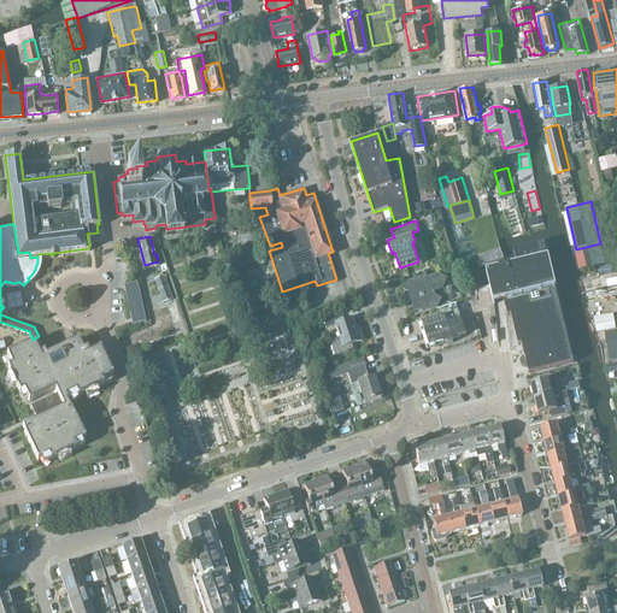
[(517,263),(487,270),(494,301),(504,299),(507,313),(509,313),(509,312),(511,312),(518,342),(519,342),(519,341),(522,341),(524,353),(523,354),(522,354),(521,355),(521,357),(521,358),(521,359),(521,360),(522,361),(522,363),(523,363),(524,364),(526,364),(527,364),(528,364),(529,370),(574,359),(545,240),(513,248),(517,263)]
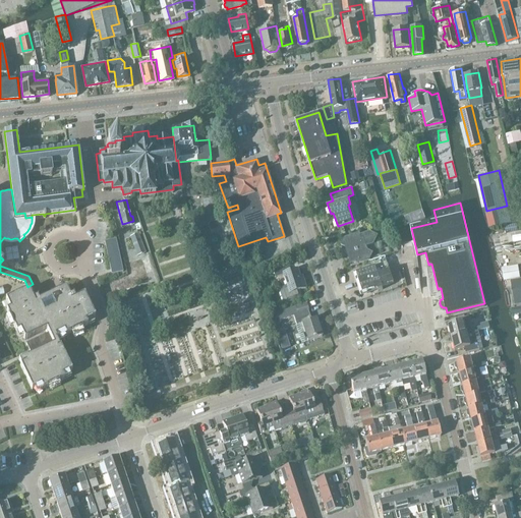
[(367,248),(365,244),(373,241),(378,234),(369,230),(360,233),(359,231),(345,236),(342,242),(348,246),(350,251),(348,252),(351,261),(357,259),(357,261),(369,256),(372,250),(367,248)]
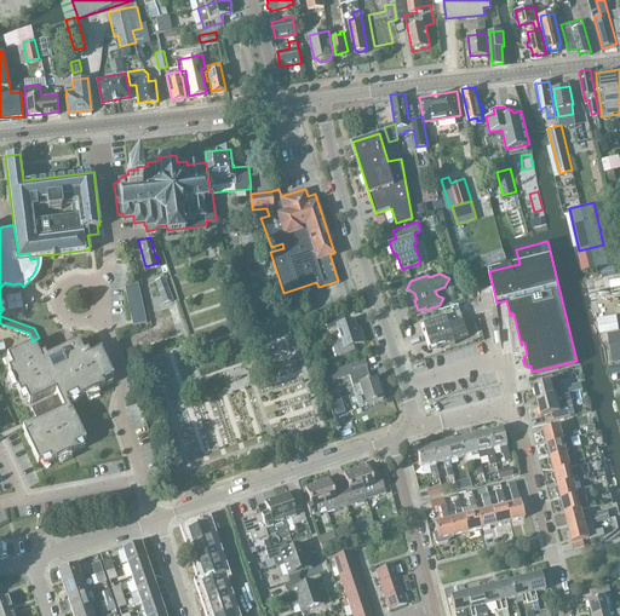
[(165,275),(155,278),(164,301),(173,298),(165,275)]
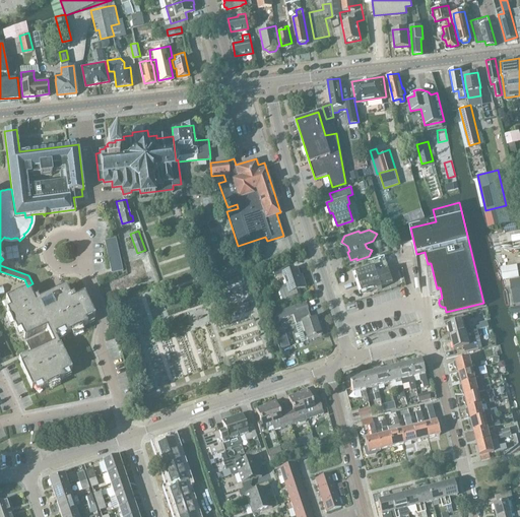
[(104,240),(112,272),(123,270),(116,237),(104,240)]
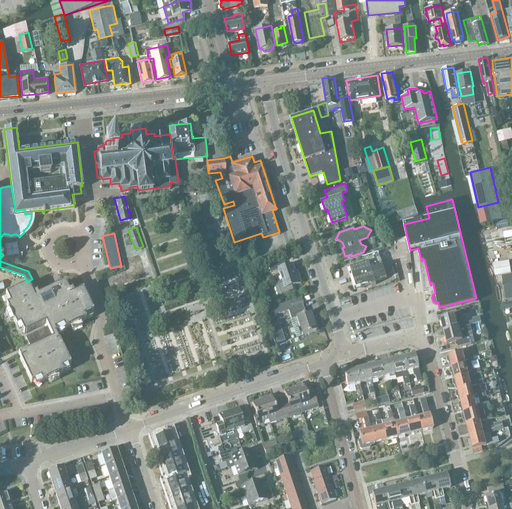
[(379,251),(362,256),(365,262),(350,267),(357,286),(370,282),(371,285),(376,283),(375,280),(387,276),(383,264),(379,251)]
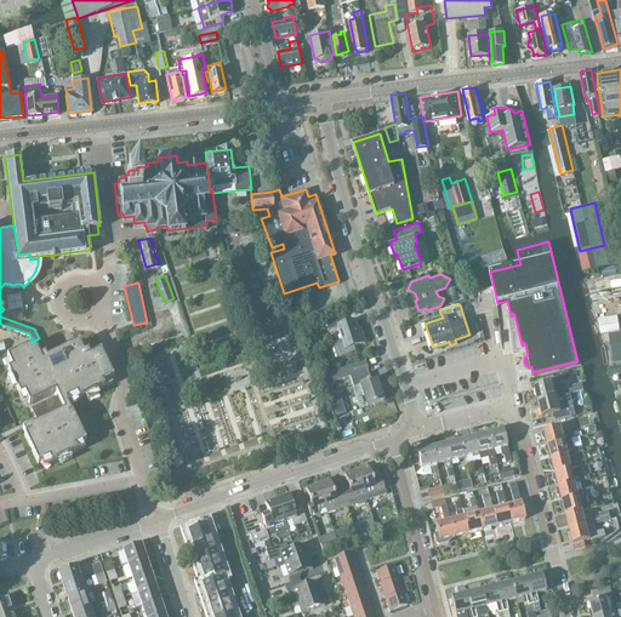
[(325,320),(328,327),(337,325),(342,337),(337,340),(334,344),(339,356),(342,358),(358,353),(359,349),(357,343),(365,341),(362,331),(358,332),(353,319),(345,321),(342,314),(325,320)]
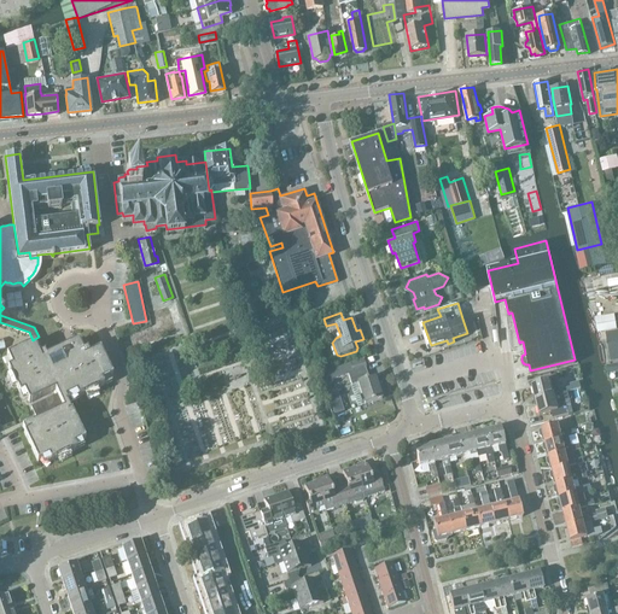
[(315,325),(324,322),(321,314),(312,317),(315,325)]
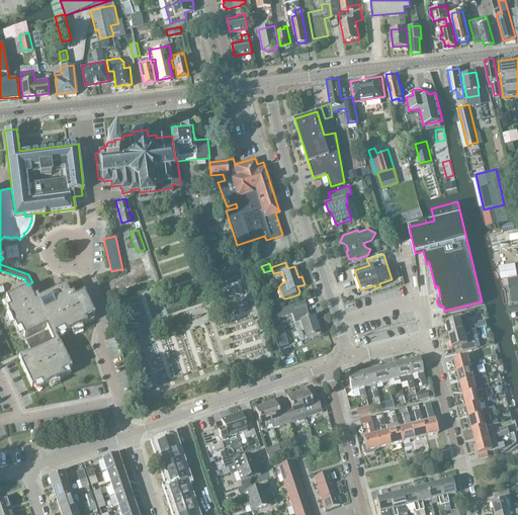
[(517,275),(509,277),(512,302),(517,299),(517,275)]
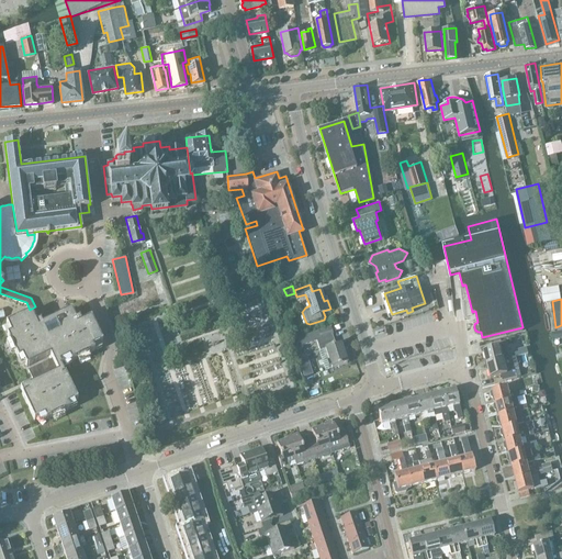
[(93,348),(92,344),(102,339),(91,315),(81,320),(79,315),(76,316),(71,308),(42,321),(35,306),(30,310),(6,321),(10,331),(7,333),(18,356),(21,354),(26,364),(49,353),(57,369),(30,382),(30,381),(20,387),(22,391),(21,391),(34,417),(44,413),(46,417),(69,406),(67,402),(77,398),(65,371),(64,371),(60,364),(93,348)]
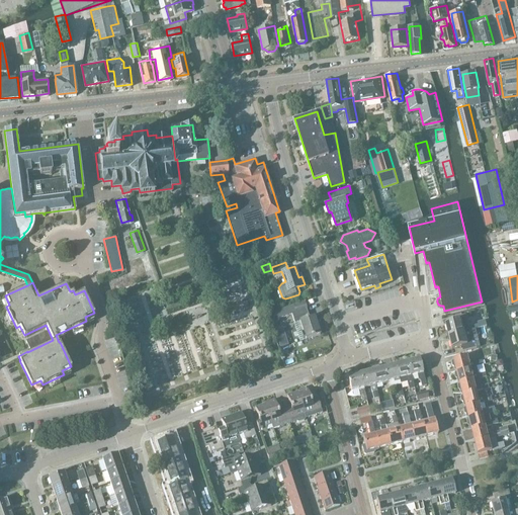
[(293,303),(275,309),(277,316),(292,312),(295,321),(300,319),(306,337),(320,333),(314,314),(309,316),(307,308),(308,307),(305,299),(293,303)]
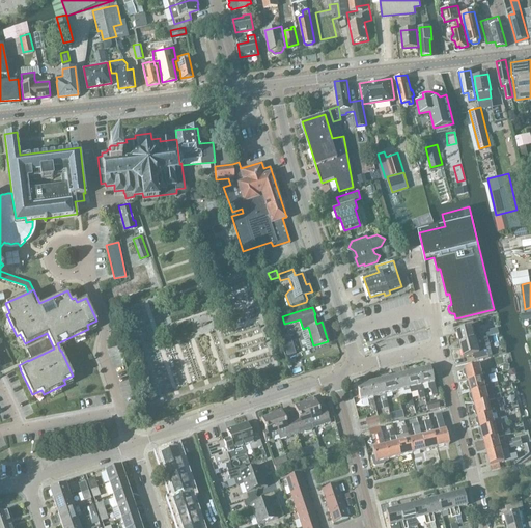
[(481,337),(477,321),(466,324),(467,328),(456,330),(459,342),(476,338),(481,337)]
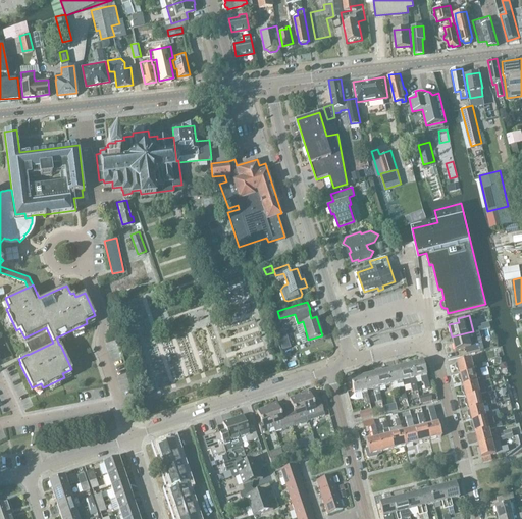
[(489,320),(477,323),(479,329),(490,326),(489,320)]
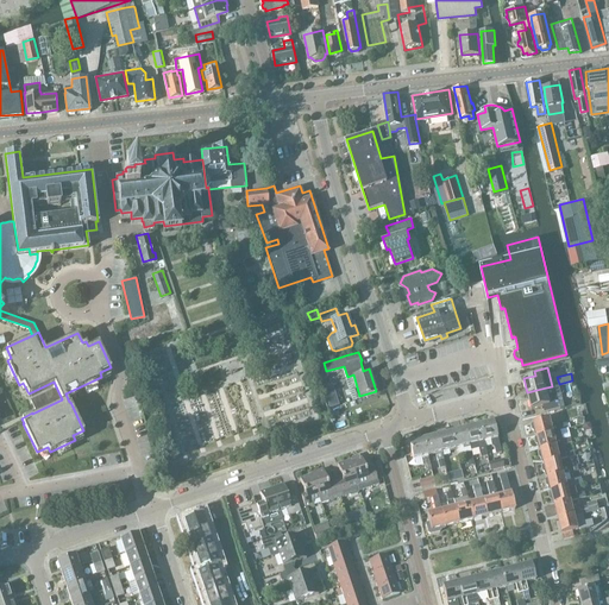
[(322,384),(326,395),(336,391),(332,382),(322,384)]
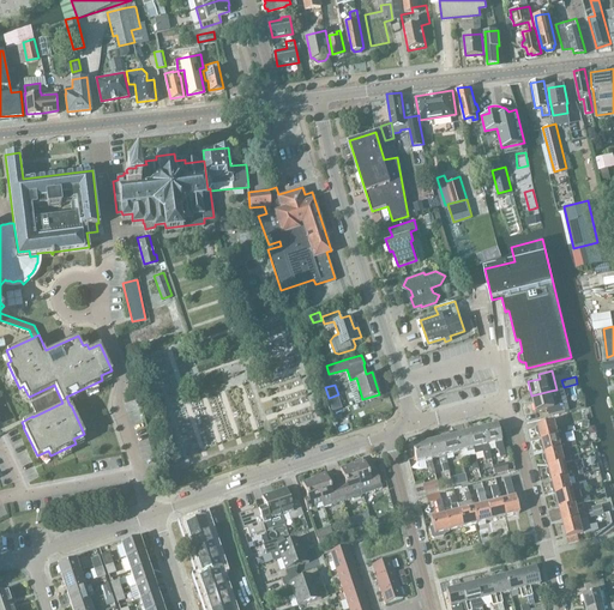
[(557,390),(551,391),(531,396),(536,410),(547,408),(549,414),(565,409),(564,402),(563,403),(560,397),(566,396),(564,387),(557,390)]
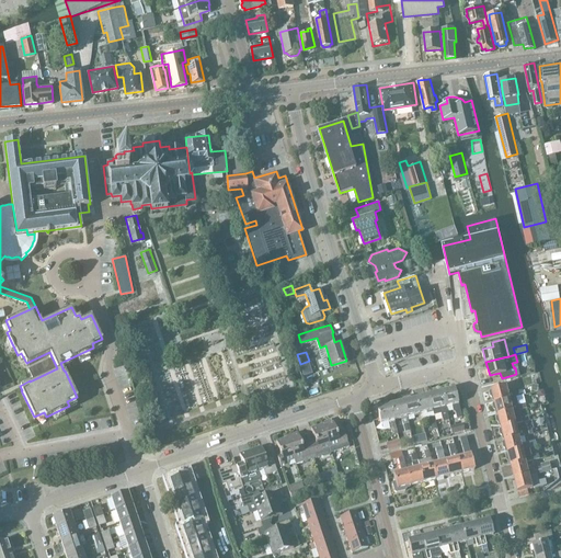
[(491,388),(490,389),(491,394),(492,395),(493,394),(495,400),(517,395),(524,393),(523,387),(515,389),(515,388),(510,390),(507,383),(492,386),(492,387),(491,388)]
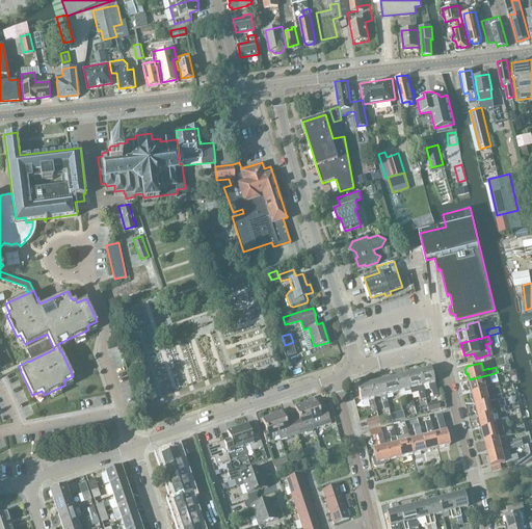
[(431,366),(419,369),(423,384),(428,382),(430,388),(431,388),(433,394),(439,393),(431,366)]
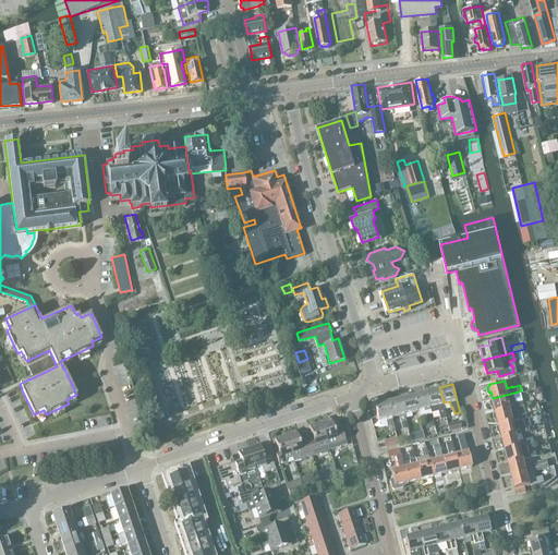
[(439,387),(426,390),(431,406),(429,406),(432,411),(438,409),(440,418),(447,417),(444,402),(439,387)]
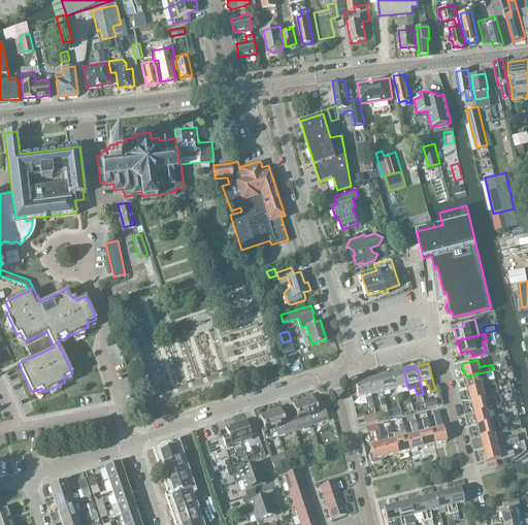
[(403,369),(391,372),(395,387),(406,384),(407,384),(403,369)]
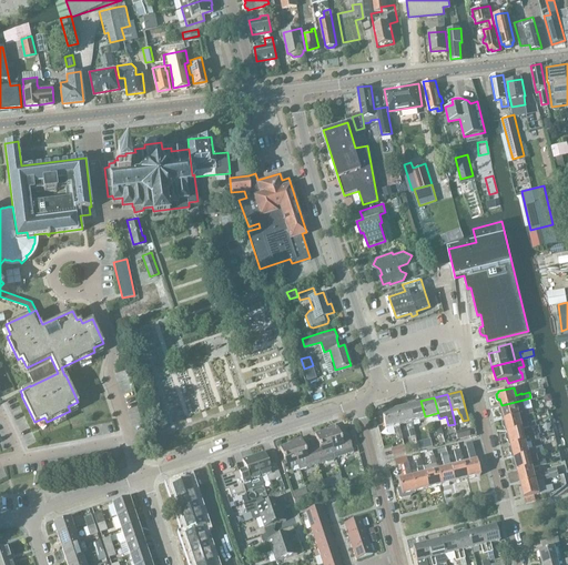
[(408,400),(407,402),(408,404),(407,404),(412,420),(413,420),(425,416),(421,401),(416,402),(416,400),(414,399),(408,400)]
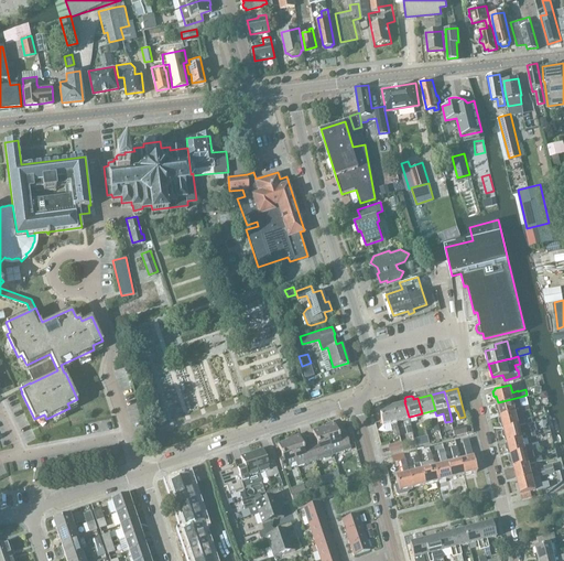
[(497,402),(496,405),(497,408),(498,409),(499,409),(501,416),(523,410),(530,408),(529,402),(521,405),(520,397),(498,402),(497,402)]
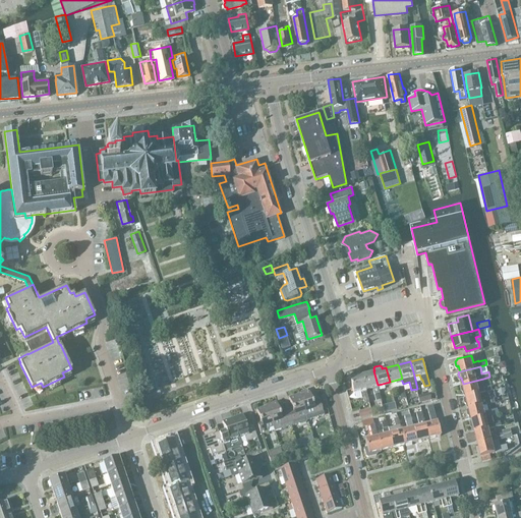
[(373,370),(361,373),(365,387),(372,386),(375,398),(382,397),(379,385),(378,385),(373,370)]
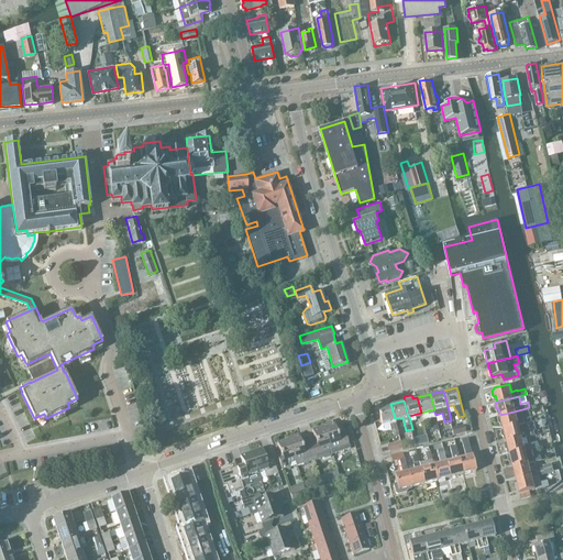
[(390,404),(378,407),(382,421),(395,418),(390,404)]
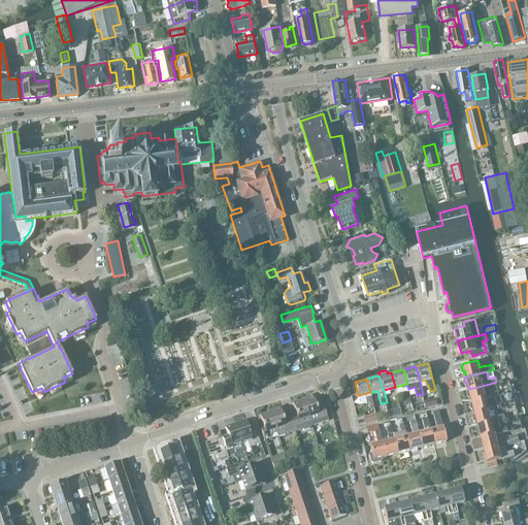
[(468,389),(467,390),(468,394),(469,395),(470,395),(472,400),(487,397),(499,393),(498,389),(492,391),(490,384),(469,389),(468,389)]
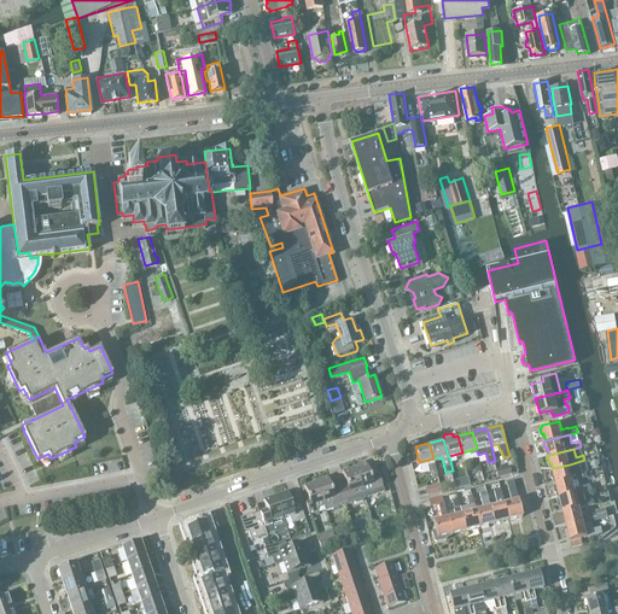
[(356,466),(355,466),(363,490),(366,495),(372,493),(385,489),(379,472),(371,474),(367,462),(366,462),(363,460),(357,462),(357,466),(356,466)]
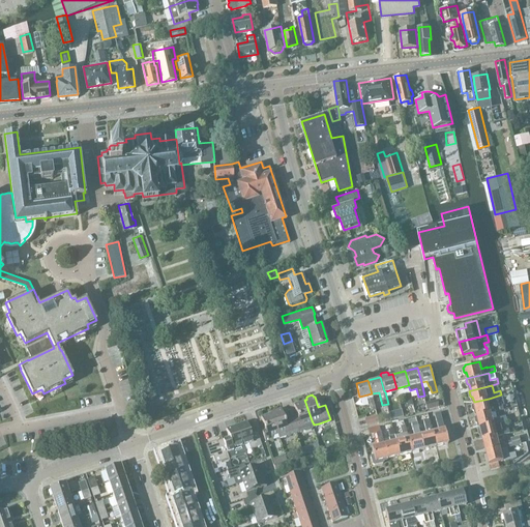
[(437,398),(425,401),(428,408),(439,405),(437,398)]
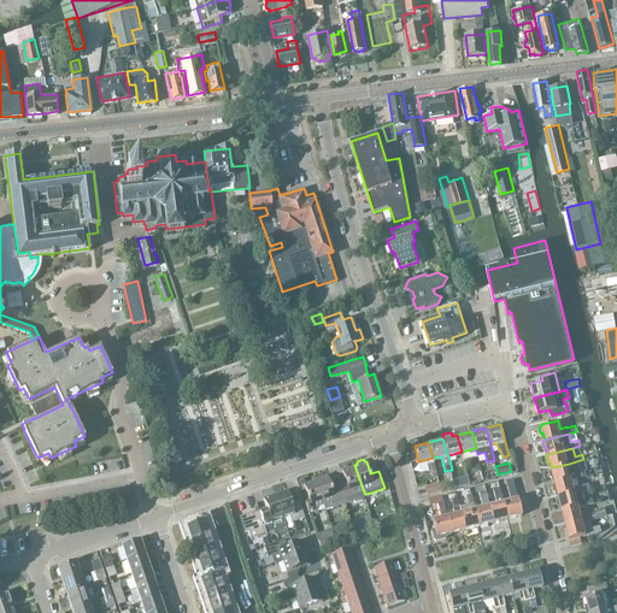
[(347,484),(340,487),(346,501),(352,499),(356,500),(363,497),(364,495),(365,495),(365,494),(363,489),(354,465),(356,465),(354,464),(342,467),(347,484)]
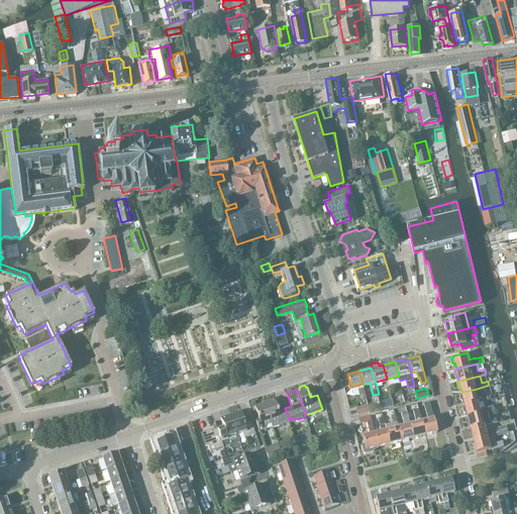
[(461,393),(460,394),(461,398),(462,399),(463,398),(466,404),(480,400),(492,397),(491,393),(485,394),(484,393),(479,394),(477,389),(462,392),(461,393)]
